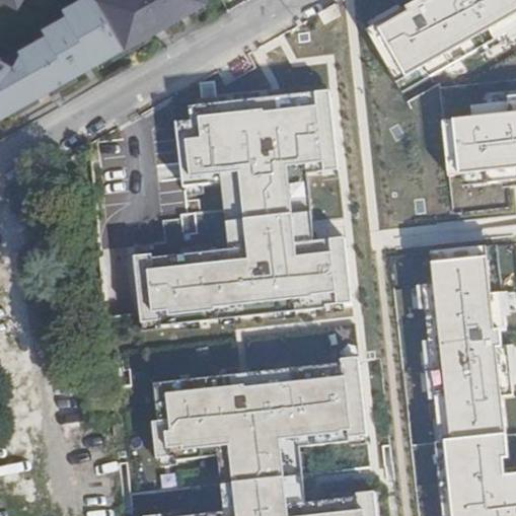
[(76,0),(43,18),(50,30),(16,51),(41,93),(204,0),(76,0)]
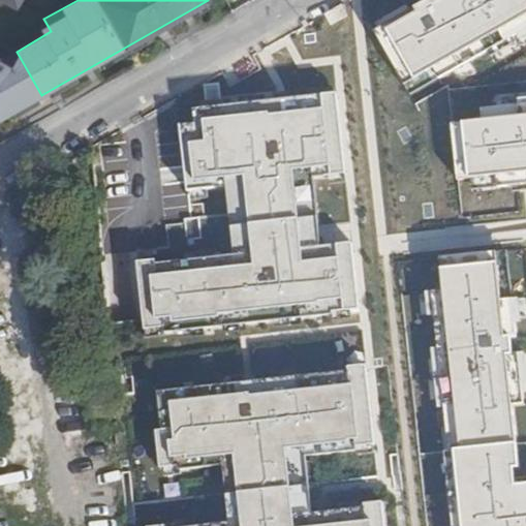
[(414,9),(383,26),(411,76),(525,10),(525,0),(431,0),(419,0),(411,4),(414,9)]
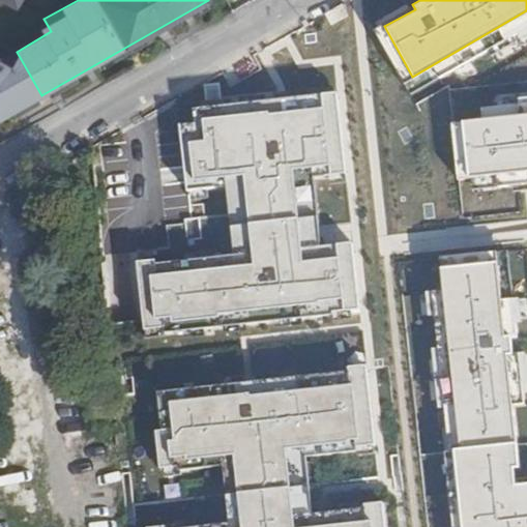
[(0,118),(41,95),(17,52),(5,58),(0,55),(0,118)]
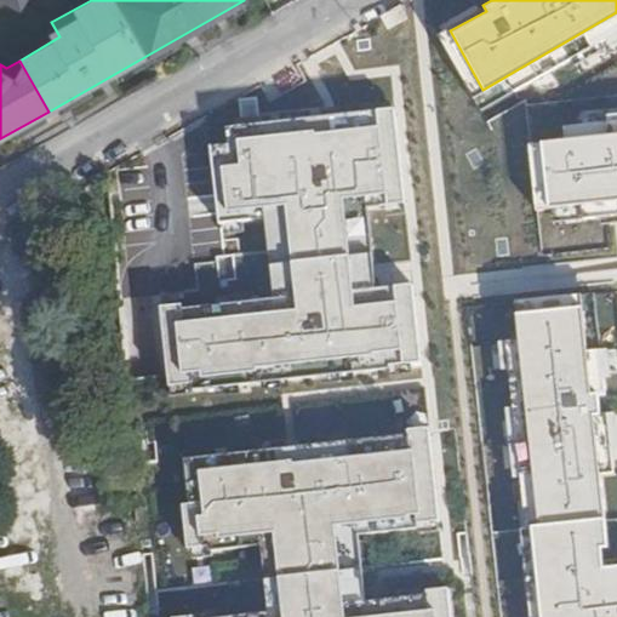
[(252,366),(372,354),(371,349),(399,347),(400,360),(416,359),(410,281),(392,284),(393,301),(353,306),(341,195),(383,190),(384,201),(400,200),(390,106),(375,108),(376,125),(314,132),(313,130),(235,138),(238,164),(220,165),(224,209),(285,203),(296,308),(175,320),(180,370),(199,367),(199,375),(253,370),(252,366)]
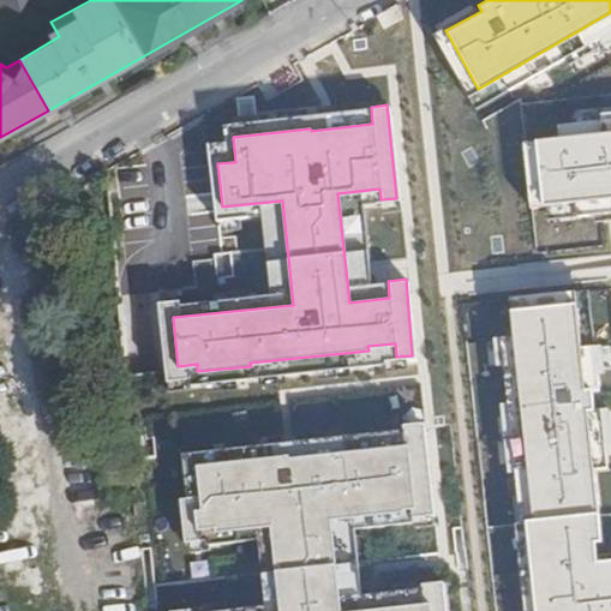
[(610,131),(534,138),(540,203),(610,195),(610,131)]
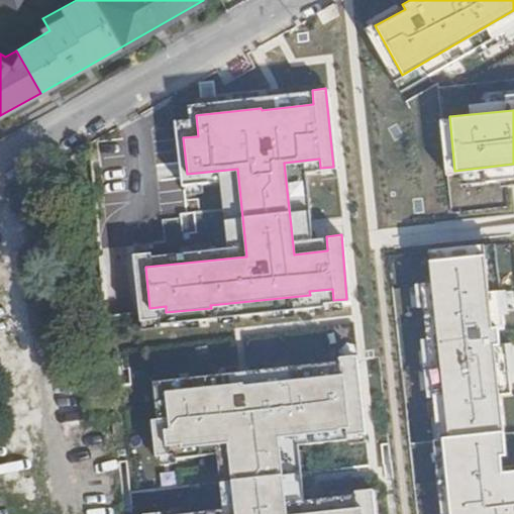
[(139,140),(106,141),(108,192),(141,190),(139,140)]
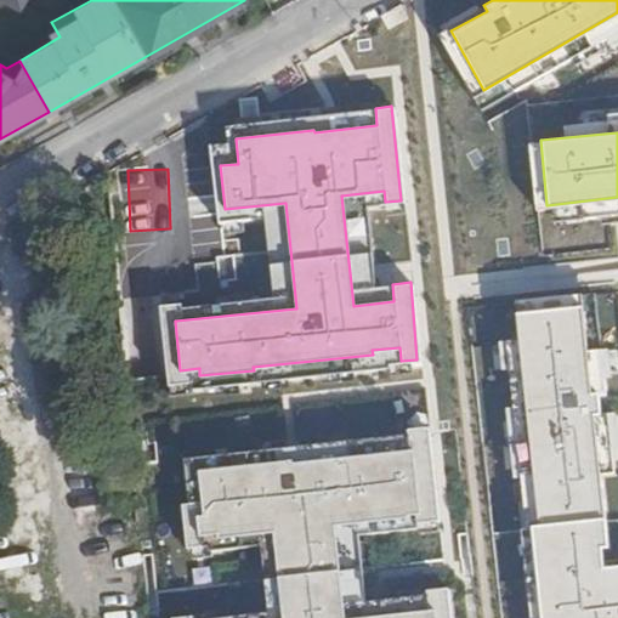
[(528,523),(539,617),(617,617),(617,563),(602,565),(600,545),(606,544),(580,306),(514,312),(537,522),(528,523)]
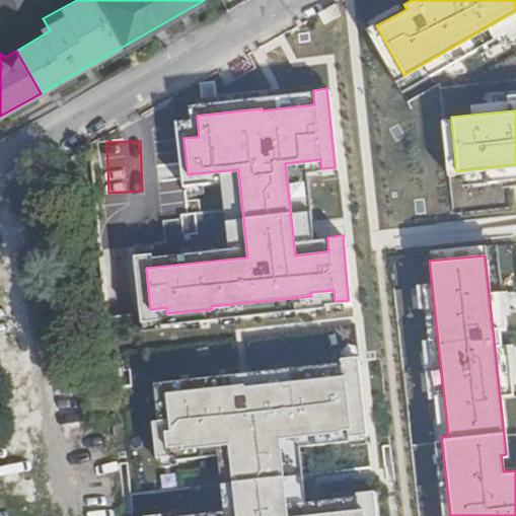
[(242,383),(164,391),(169,429),(162,430),(164,445),(180,444),(181,447),(227,443),(235,515),(362,515),(361,508),(287,515),(277,436),(339,430),(339,428),(347,427),(348,434),(365,432),(357,355),(340,357),(342,374),(242,385),(242,383)]
